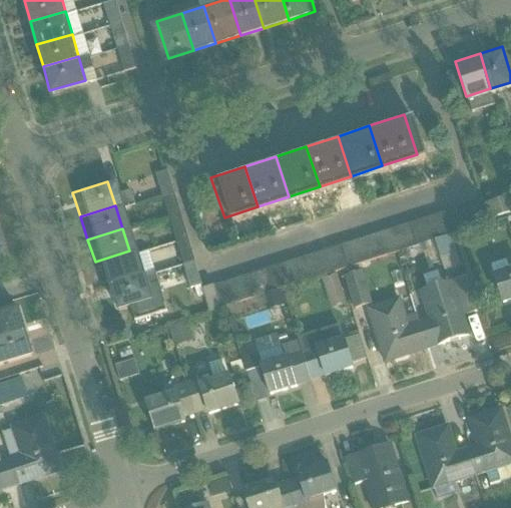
[(95,262),(102,284),(137,273),(129,250),(95,262)]
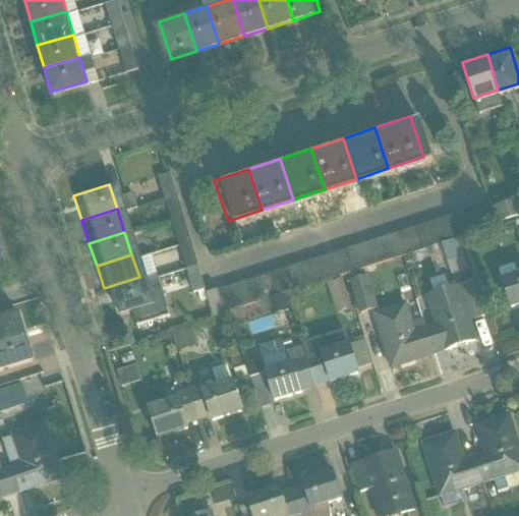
[(225,291),(232,317),(277,305),(278,309),(309,301),(305,286),(323,282),(319,266),(225,291)]
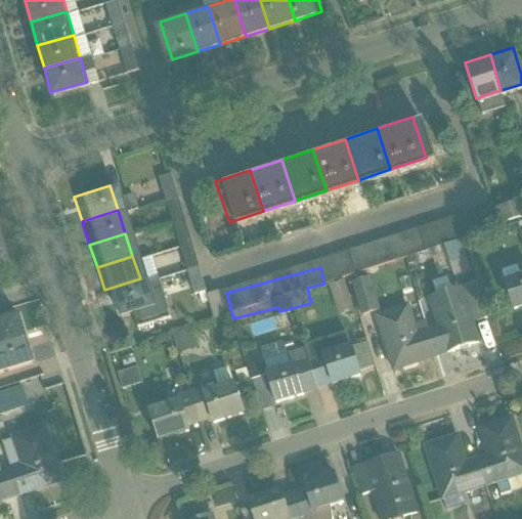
[(521,269),(502,276),(511,306),(521,302),(521,269)]
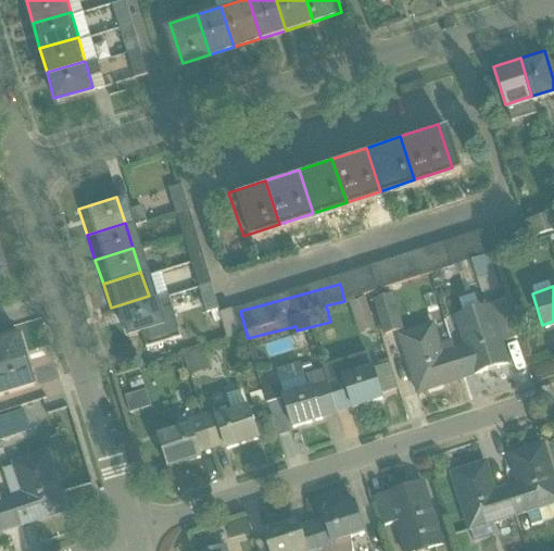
[(120,335),(158,323),(149,296),(111,308),(120,335)]
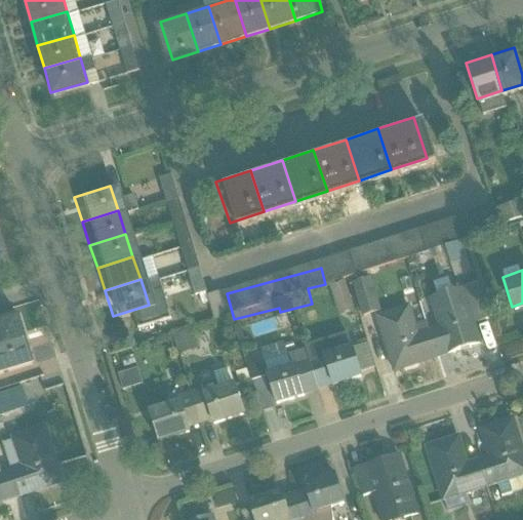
[(438,351),(481,337),(464,282),(429,293),(436,316),(428,319),(438,351)]
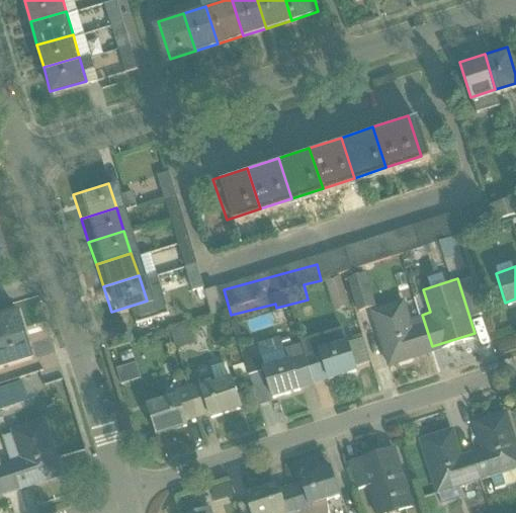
[(432,346),(422,315),(412,318),(405,295),(370,307),(388,360),(432,346)]
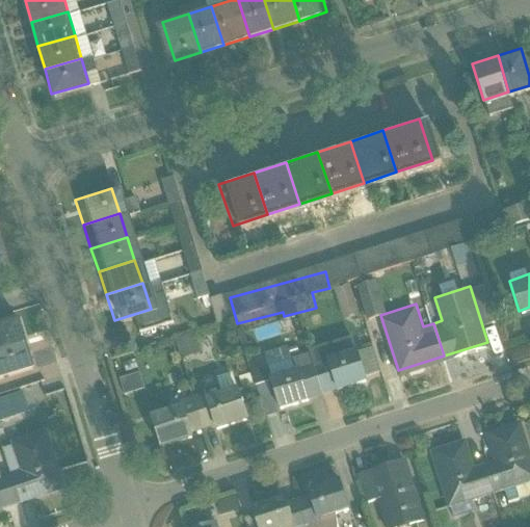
[(0,319),(0,346),(25,340),(18,314),(0,319)]
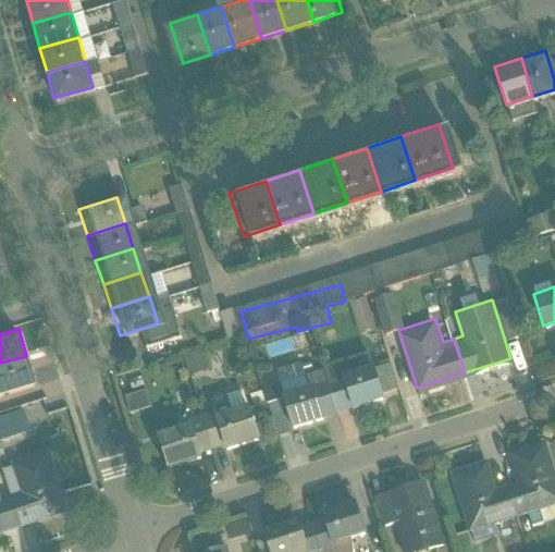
[(338,408),(382,394),(367,348),(323,363),(338,408)]
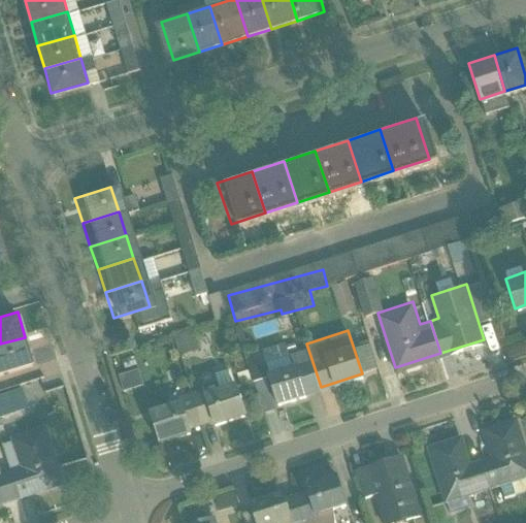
[(210,333),(195,339),(202,355),(217,349),(210,333)]
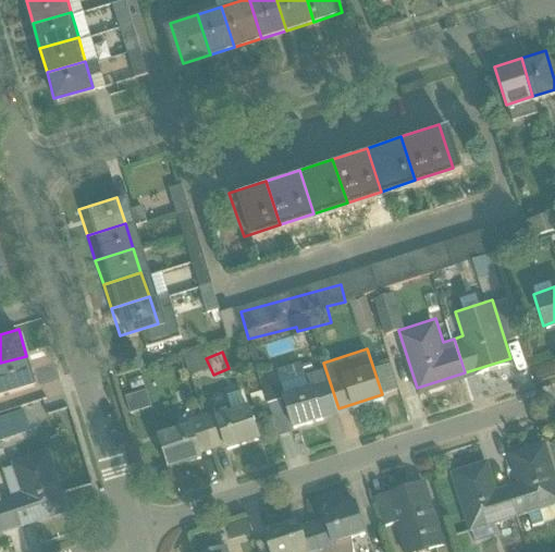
[(0,391),(34,381),(26,356),(0,363),(0,391)]
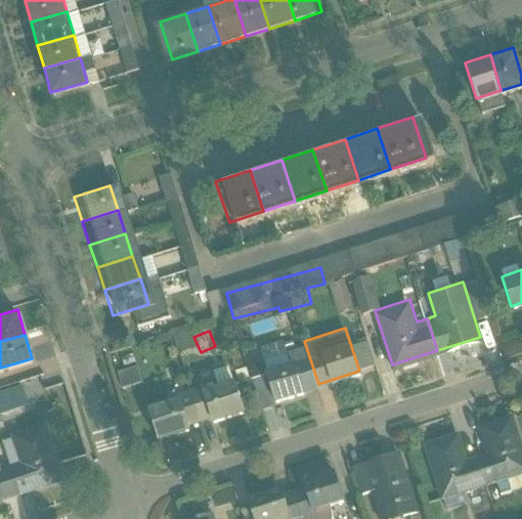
[(318,384),(304,341),(261,355),(274,398),(318,384)]
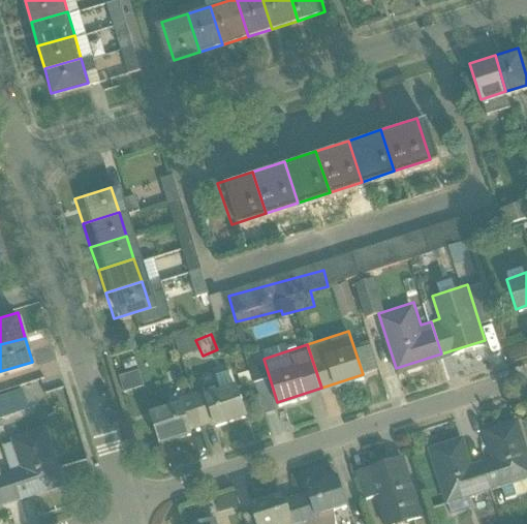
[(142,395),(160,389),(155,371),(136,376),(142,395)]
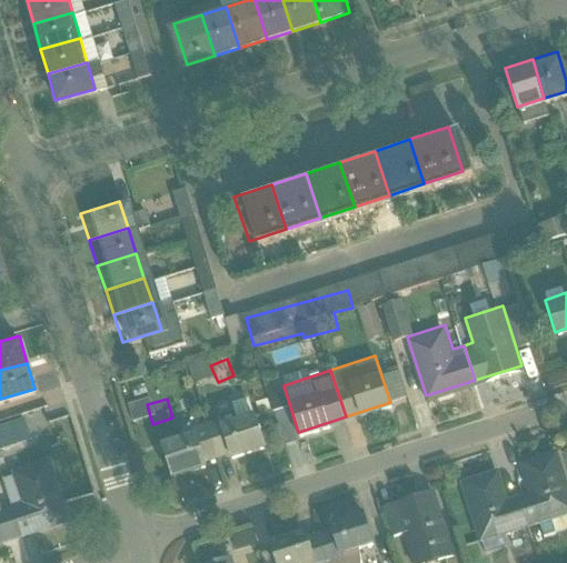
[(229,454),(265,442),(252,405),(216,418),(229,454)]
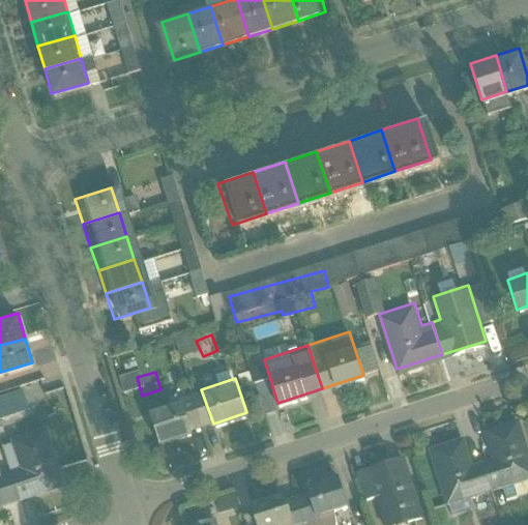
[(157,442),(191,432),(180,400),(147,410),(157,442)]
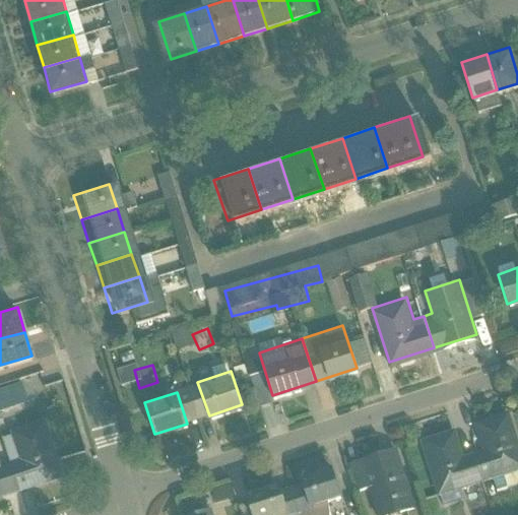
[(482,475),(517,464),(517,432),(509,405),(473,416),(481,444),(473,447),(482,475)]
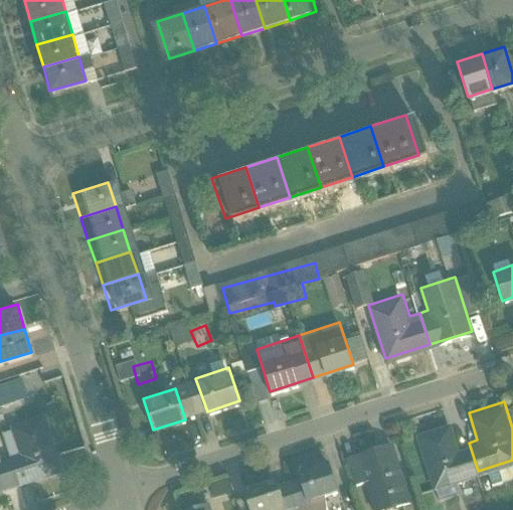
[(19,482),(63,467),(44,409),(10,420),(20,450),(10,453),(19,482)]
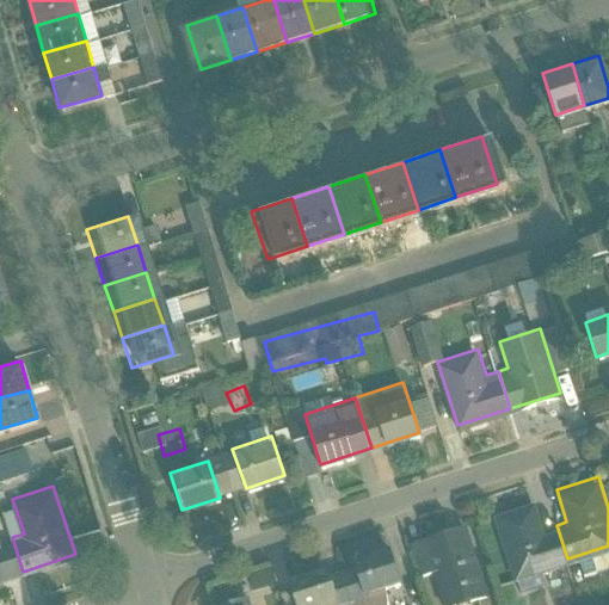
[(567,559),(557,525),(546,529),(535,497),(493,510),(515,575),(567,559)]
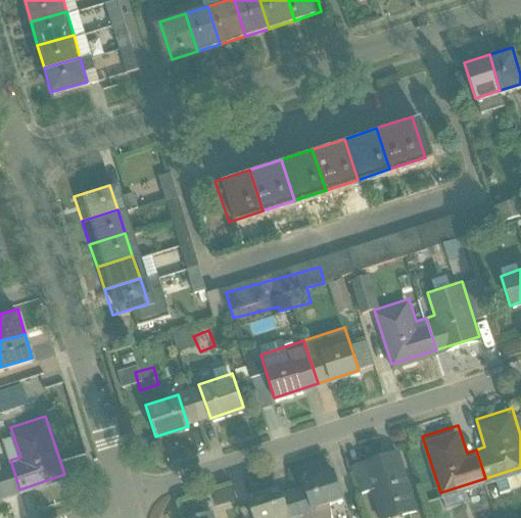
[(379,514),(418,503),(400,442),(347,458),(358,490),(371,486),(379,514)]
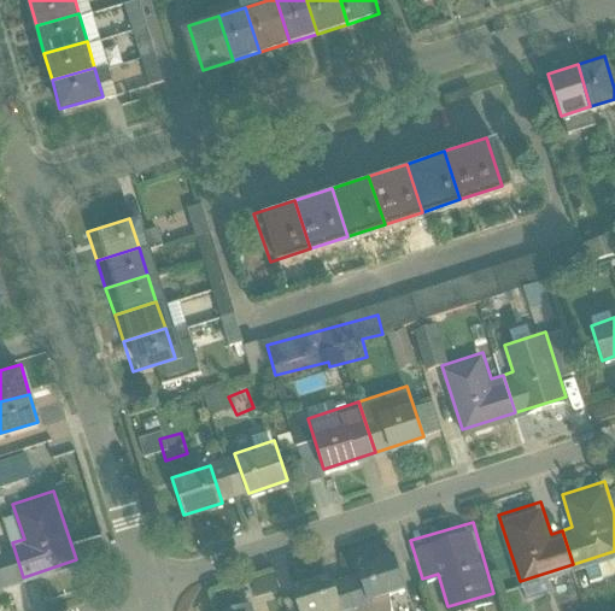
[(0,585),(23,577),(12,542),(0,546),(0,585)]
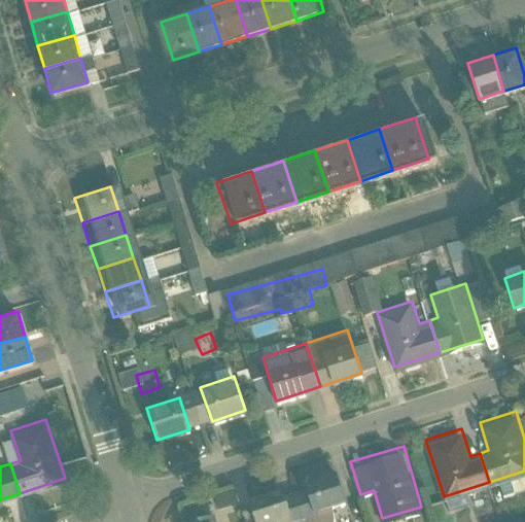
[(313,511),(345,500),(334,466),(302,477),(313,511)]
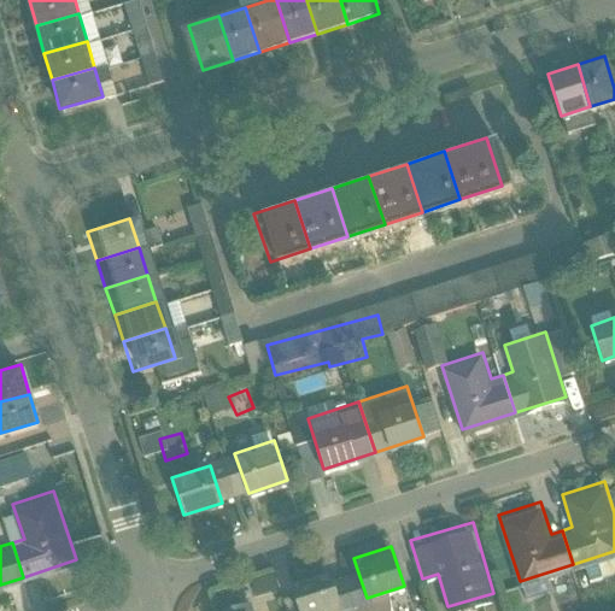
[(297,610),(335,610),(341,610),(328,569),(288,581),(297,610)]
